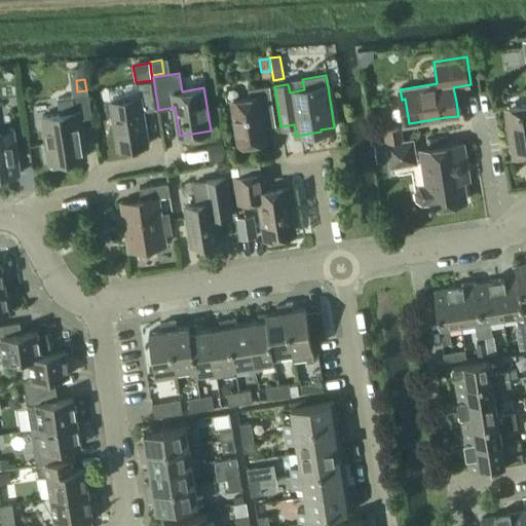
[(155,110),(151,82),(139,84),(141,98),(111,103),(118,149),(149,145),(144,112),(155,110)]
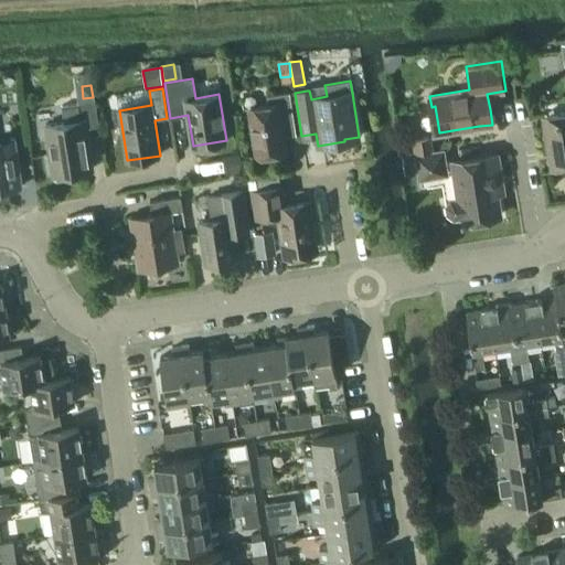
[(269,104),(249,107),(257,156),(286,151),(283,135),(281,125),(295,123),(289,92),(268,96),(269,104)]
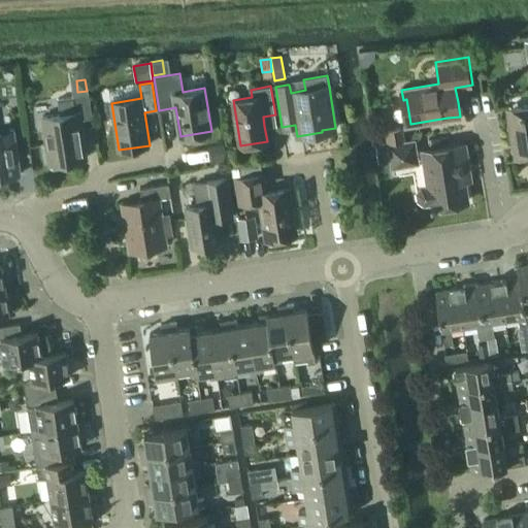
[(57,99),(59,114),(43,118),(47,144),(42,145),(45,162),(50,161),(51,164),(86,158),(81,127),(94,125),(89,94),(57,99)]
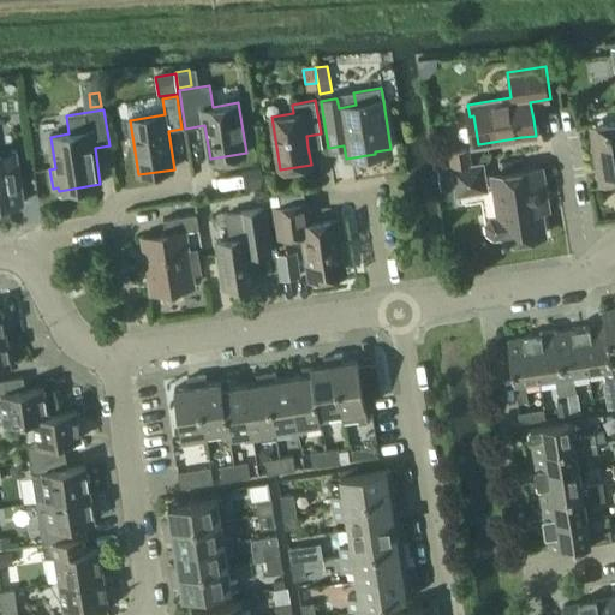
[(614,120),(592,125),(602,181),(614,178),(614,120)]
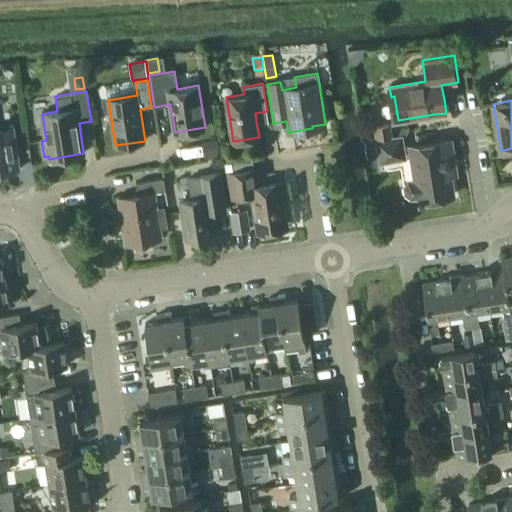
[(393,135),(391,123),(375,126),(377,138),(393,135)]
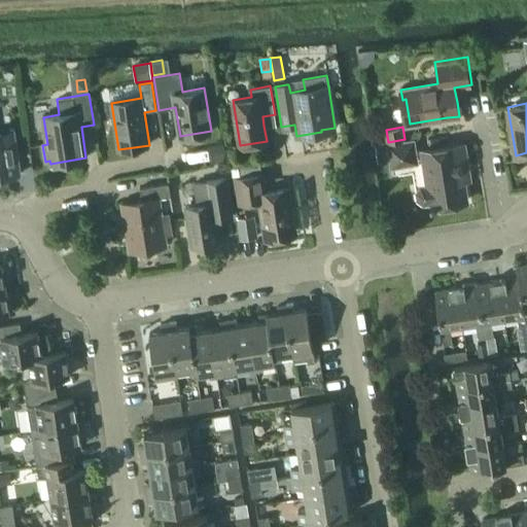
[(0,131),(0,177),(2,177),(12,176),(12,175),(22,174),(14,129),(0,131)]
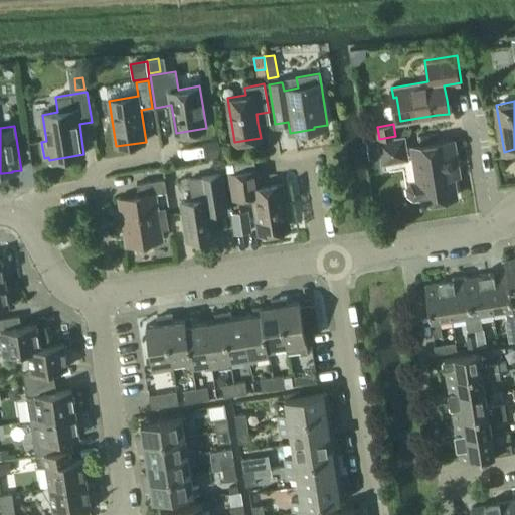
[(408,158),(404,137),(380,141),(383,162),(408,158)]
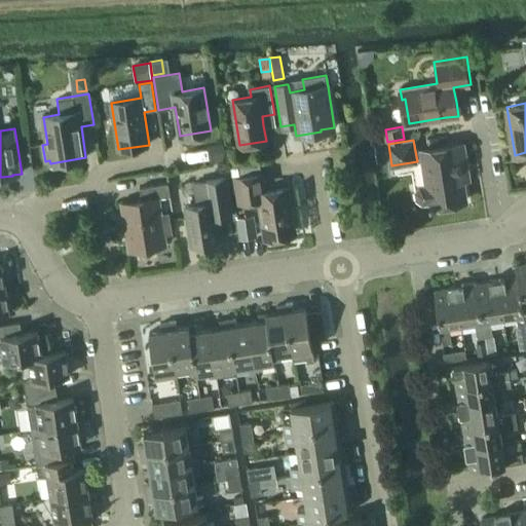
[(228,161),(225,142),(209,145),(212,163),(228,161)]
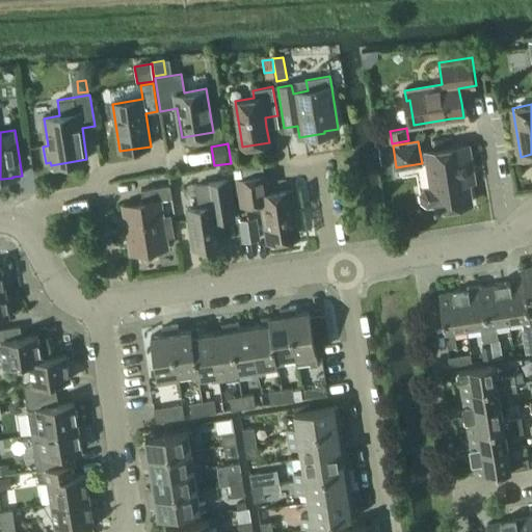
[(471,163),(469,145),(427,153),(433,186),(426,187),(421,194),(422,201),(429,205),(435,204),(435,208),(471,202),(466,168),(468,167),(468,163),(471,163)]
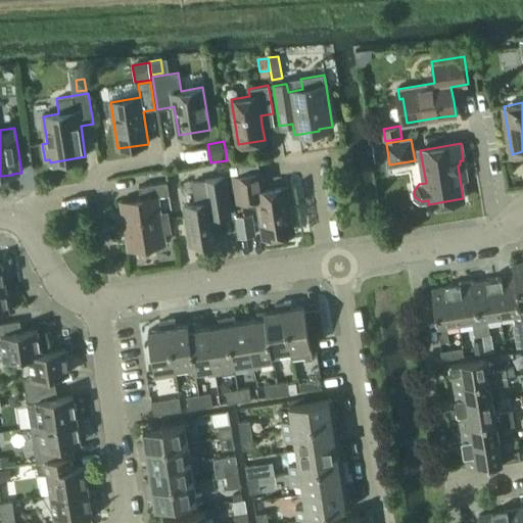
[(263,190),(259,173),(234,177),(238,202),(257,199),(263,233),(293,229),(286,187),(263,190)]
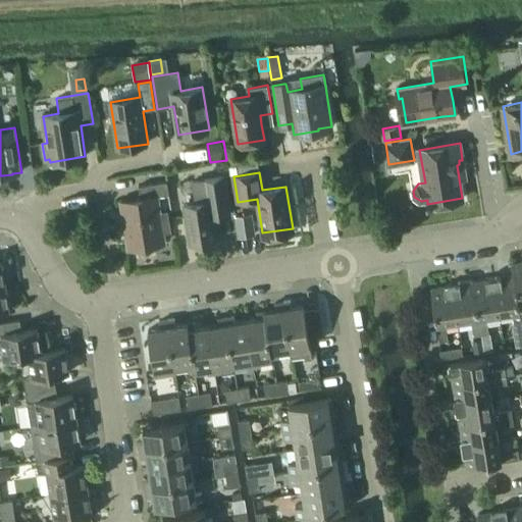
[(195,203),(184,205),(190,244),(217,240),(215,222),(214,215),(230,213),(224,176),(204,179),(192,181),(195,203)]
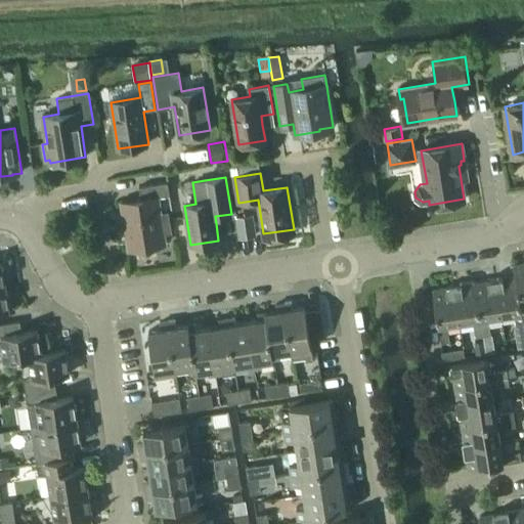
[(141,199),(122,202),(129,249),(165,244),(164,234),(172,232),(168,211),(160,213),(158,197),(170,194),(168,182),(139,186),(141,199)]
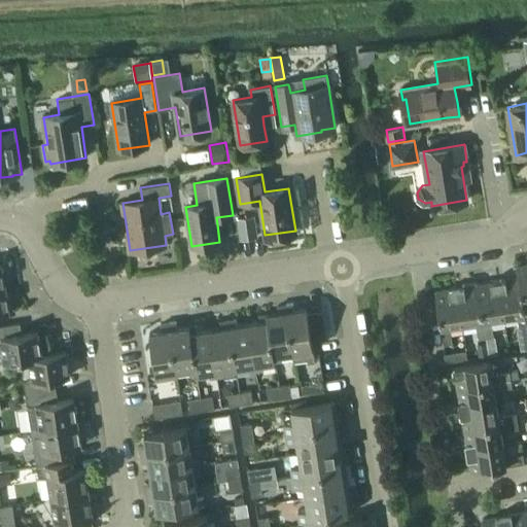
[(255,238),(252,219),(239,221),(242,240),(255,238)]
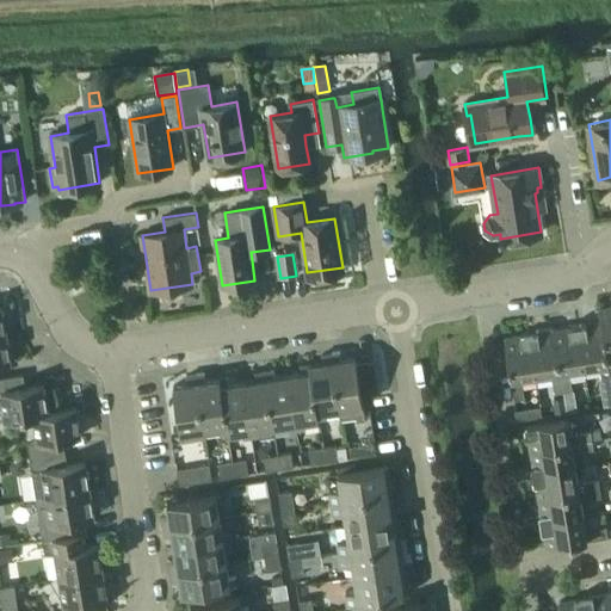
[(610,308),(599,310),(600,322),(602,322),(609,371),(610,370),(610,308)]
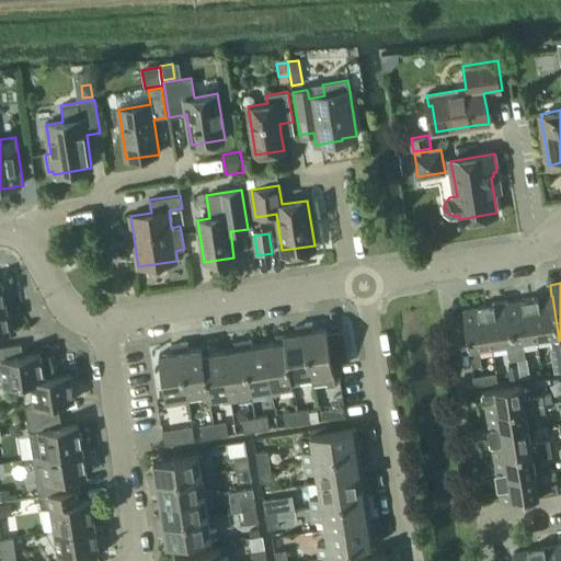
[(538,297),(529,298),(535,339),(549,336),(551,348),(560,346),(560,340),(559,341),(552,296),(551,296),(538,298),(538,297)]
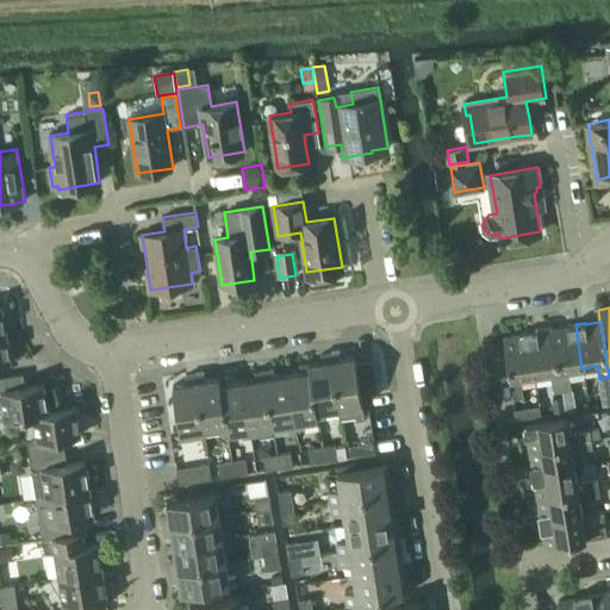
[(567,371),(582,368),(576,324),(567,325),(567,328),(552,330),(561,391),(571,390),(567,371)]
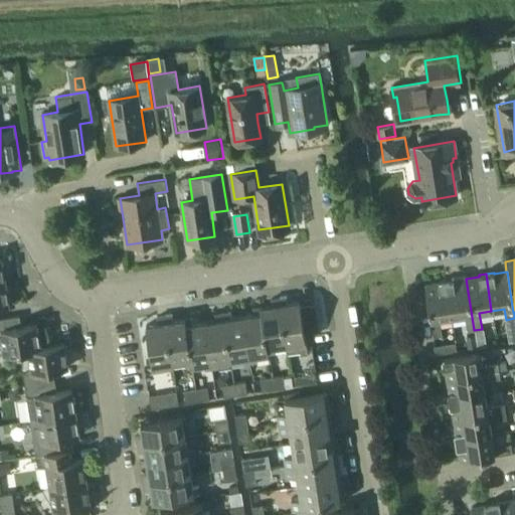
[(466,331),(474,330),(466,279),(455,281),(454,279),(446,281),(451,317),(464,315),(466,331)]
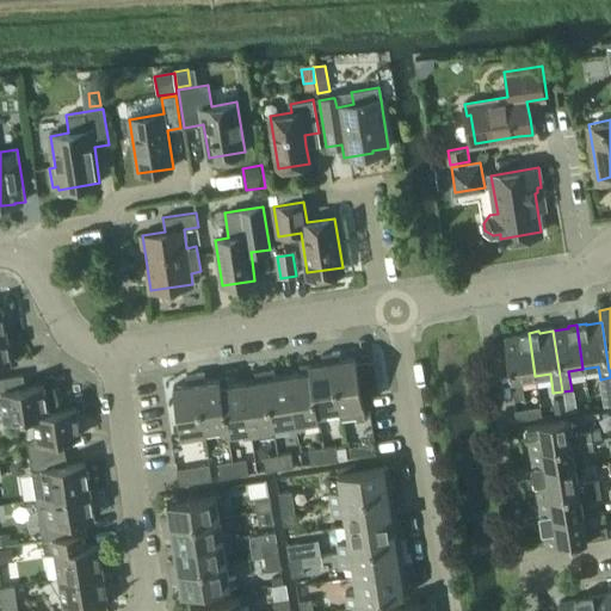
[(520,377),(535,376),(529,333),(520,334),(520,335),(505,338),(514,399),(524,397),(520,377)]
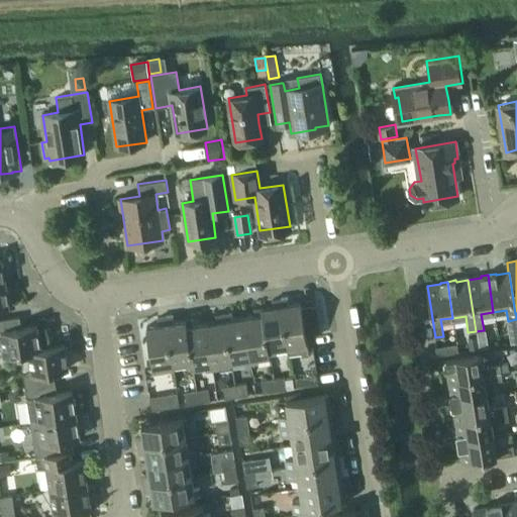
[(0,308),(9,307),(5,284),(0,284),(0,308)]
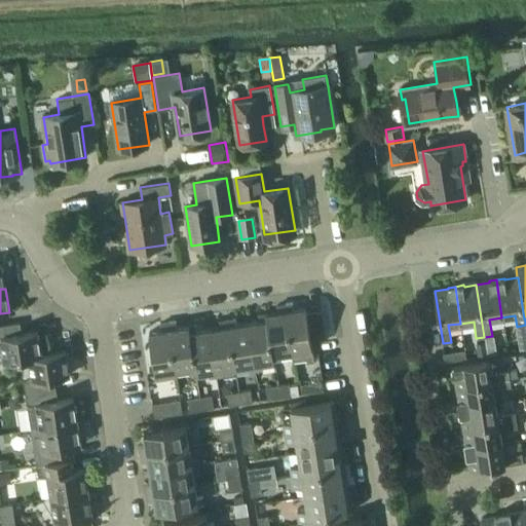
[(286,304),(293,352),(294,361),(306,359),(307,362),(314,360),(311,339),(326,337),(322,309),(307,312),(306,307),(294,309),(293,303),(286,304)]
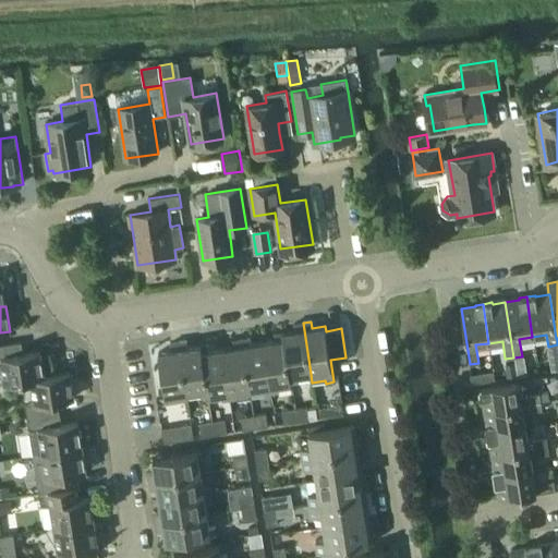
[(295,330),(283,332),(284,335),(284,339),(291,383),(299,381),(298,375),(311,374),(303,323),(294,324),(295,330)]
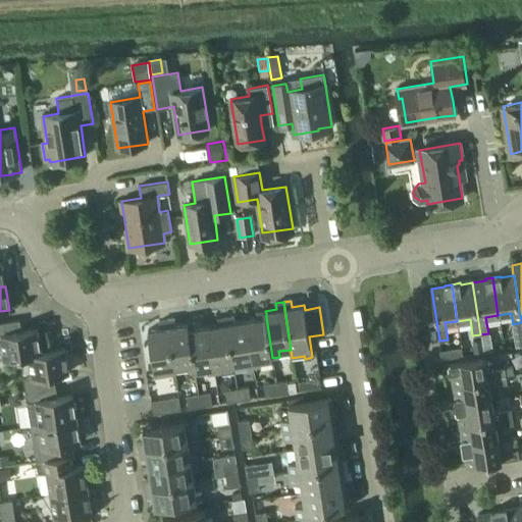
[(258,318),(247,320),(254,367),(261,366),(260,360),(272,358),(266,317),(258,318)]
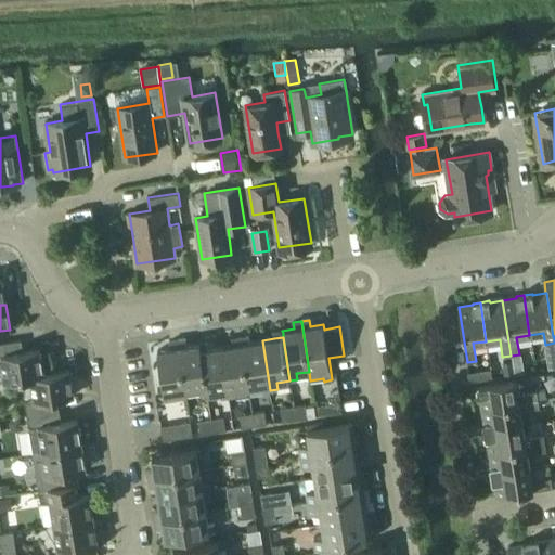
[(185,339),(178,340),(184,390),(199,388),(199,395),(207,394),(199,344),(186,346),(185,339)]
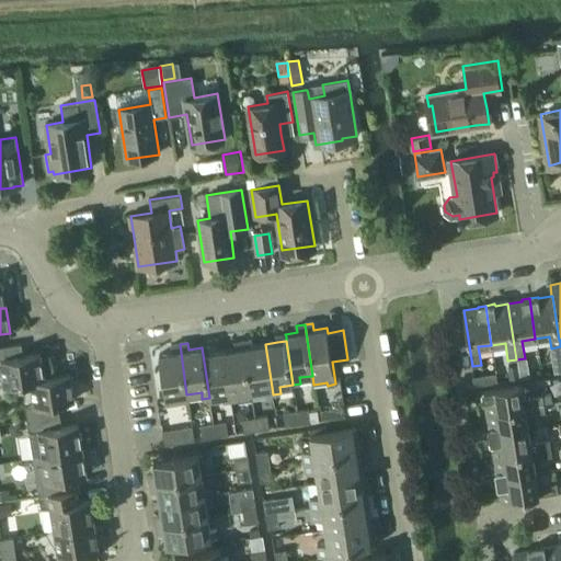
[(0,384),(6,384),(6,386),(32,381),(32,380),(44,379),(44,378),(39,353),(23,356),(21,344),(16,344),(0,346),(0,384)]
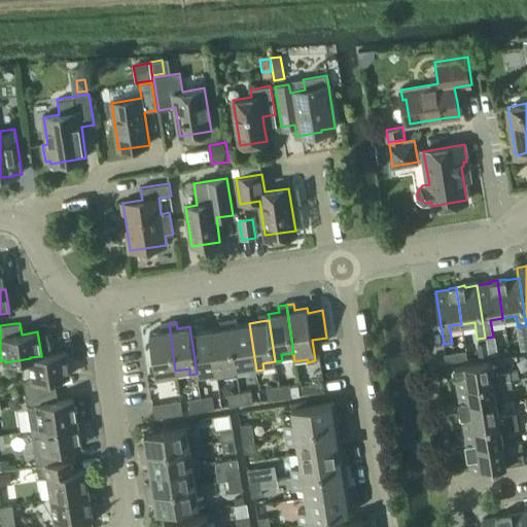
[(162,330),(149,332),(156,380),(164,379),(176,377),(175,371),(169,323),(161,324),(162,330)]
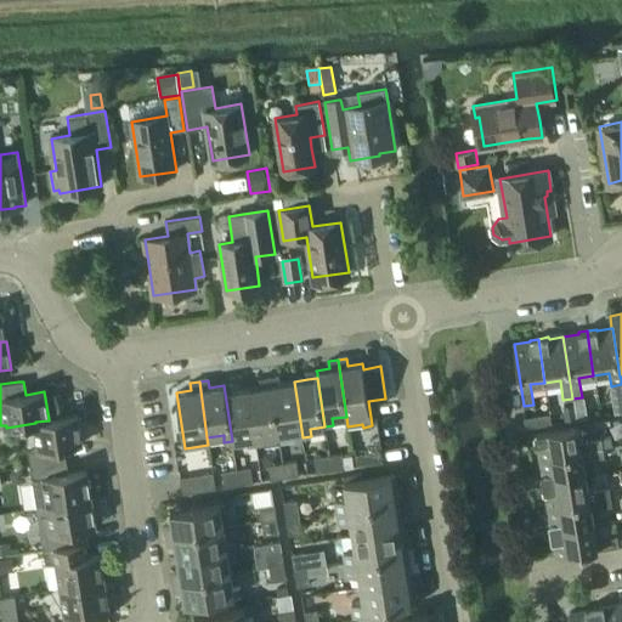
[(280,384),(270,385),(277,434),(294,431),(295,439),(303,437),(294,382),(280,384)]
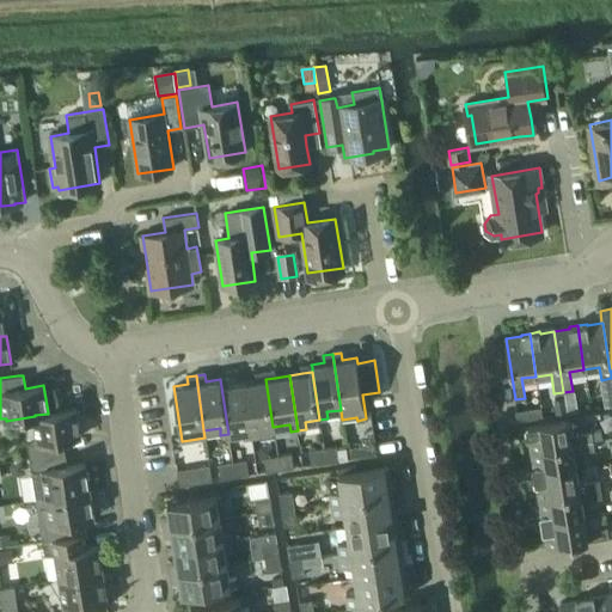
[(257,380),(244,383),(252,438),(261,436),(259,429),(273,427),(265,379),(257,380)]
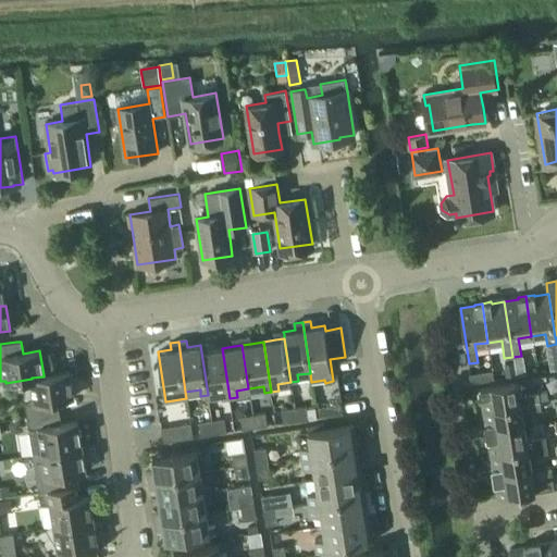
[(209,350),(201,351),(208,395),(221,393),(222,399),(230,398),(222,348),(209,350)]
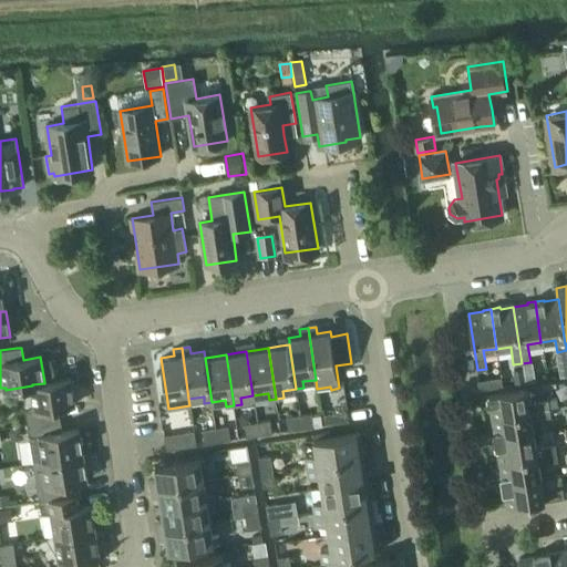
[(533,367),(523,368),(526,382),(536,381),(533,367)]
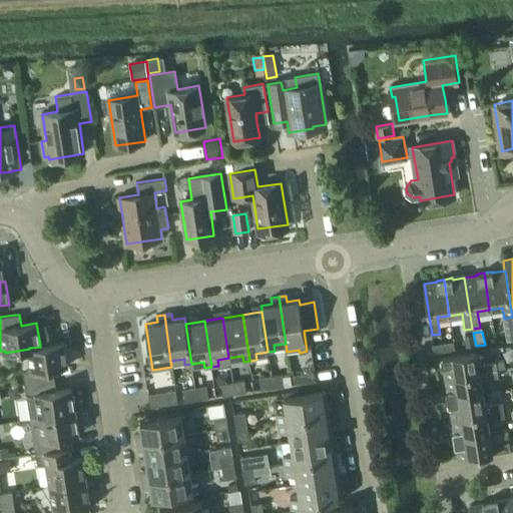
[(473,333),(465,335),(467,348),(468,348),(476,347),(476,346),(473,333)]
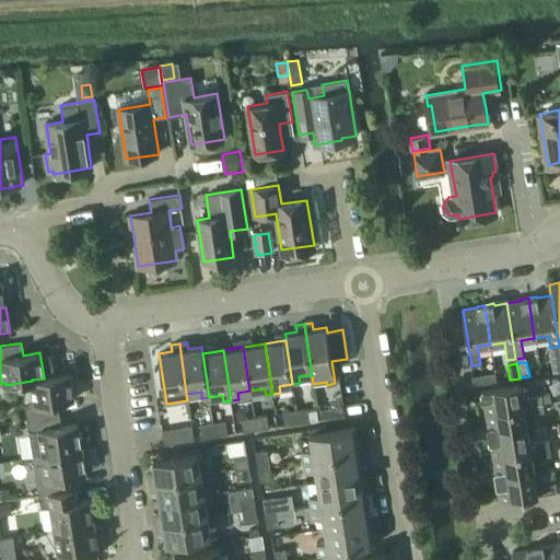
[(36,405),(25,407),(27,419),(55,415),(53,403),(58,401),(74,399),(70,373),(44,377),(44,378),(32,380),(32,381),(36,405)]
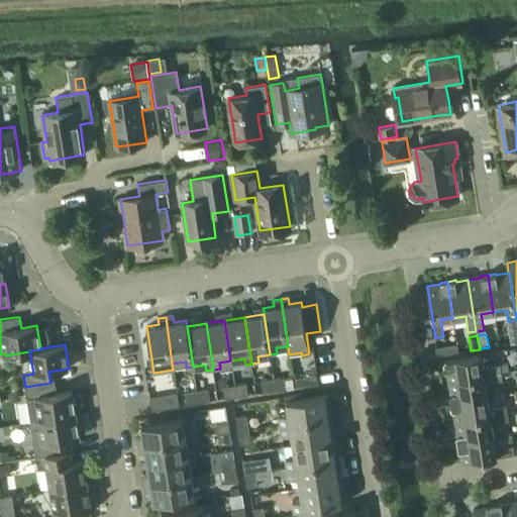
[(449,353),(447,346),(437,347),(438,355),(449,353)]
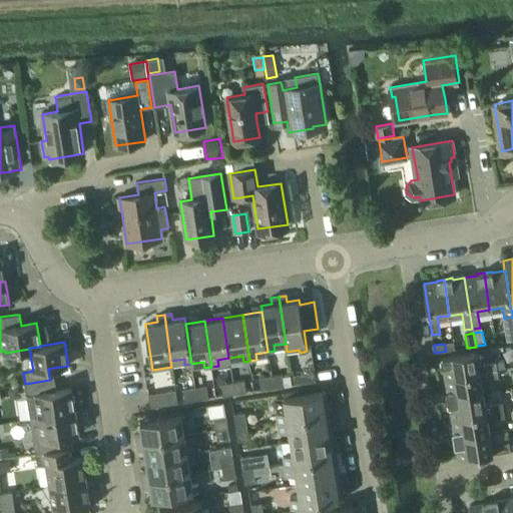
[(444,364),(446,378),(497,370),(495,363),(478,365),(476,353),(441,358),(442,364),(444,364)]
